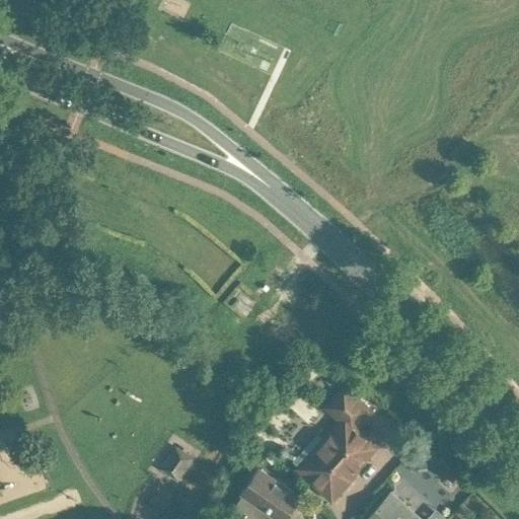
[(236,293),(250,301),(258,287),(244,279),(236,293)]
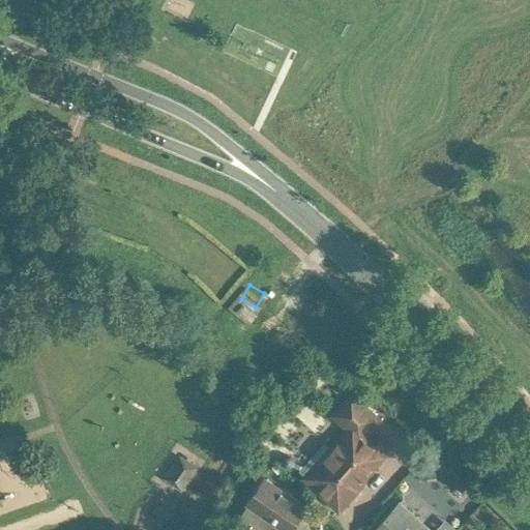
[(334,452),(310,480),(339,507),(362,481),(359,478),(380,455),(360,438),(378,419),(351,395),(333,415),(349,430),(331,449),(334,452)]
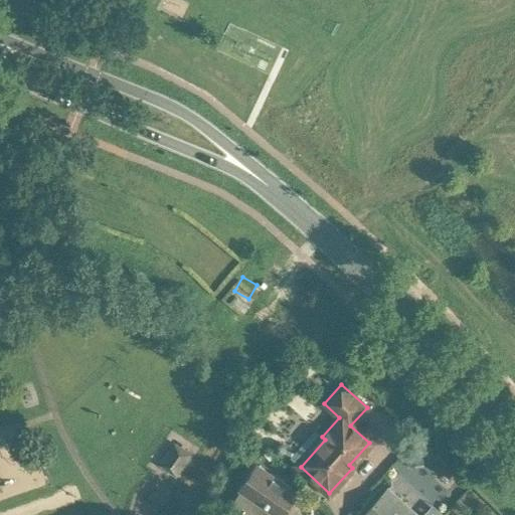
[(276,434),(286,441),(296,428),(302,433),(318,411),(300,399),(276,434)]
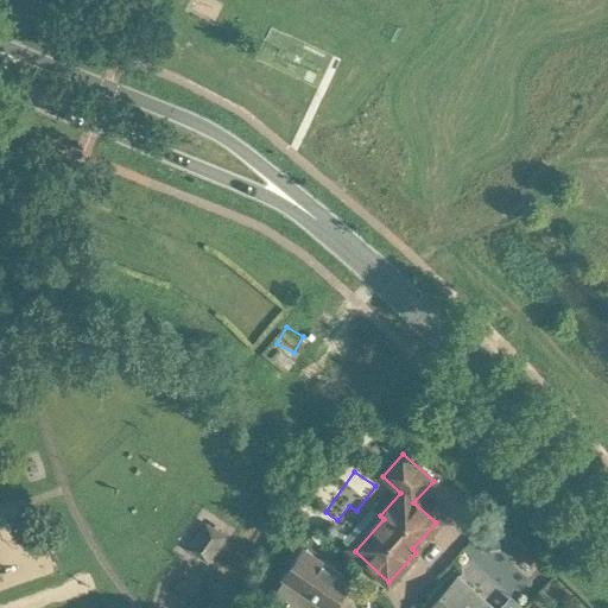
[(506,504),(486,502),(485,532),(504,533),(506,504)]
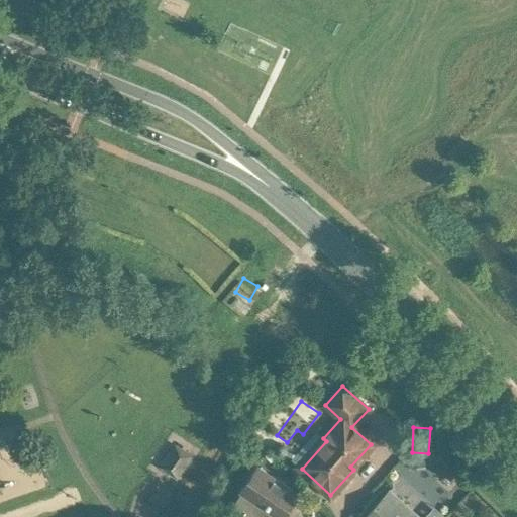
[(176,446),(163,466),(177,476),(190,456),(176,446)]
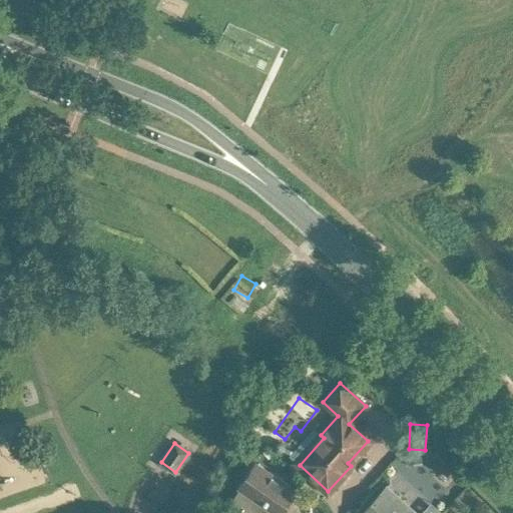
[(238,489),(230,500),(248,512),(281,512),(297,491),(255,463),(238,488),(238,489)]
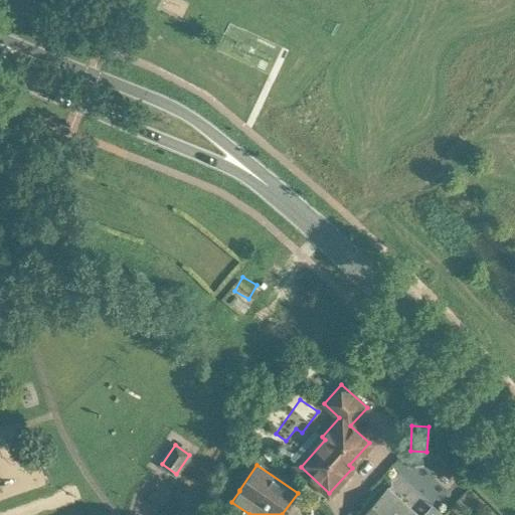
[(425,514),(423,513),(421,514),(417,514),(388,489),(392,485),(391,484),(363,514),(425,514)]
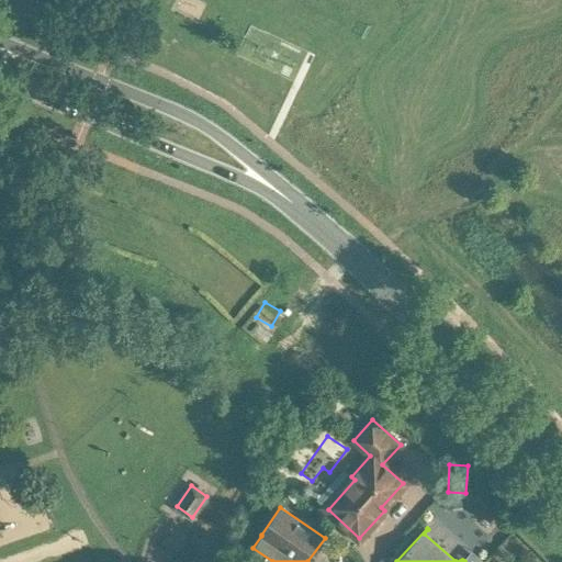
[(272,561),(253,548),(245,560),(248,561),(272,561)]
